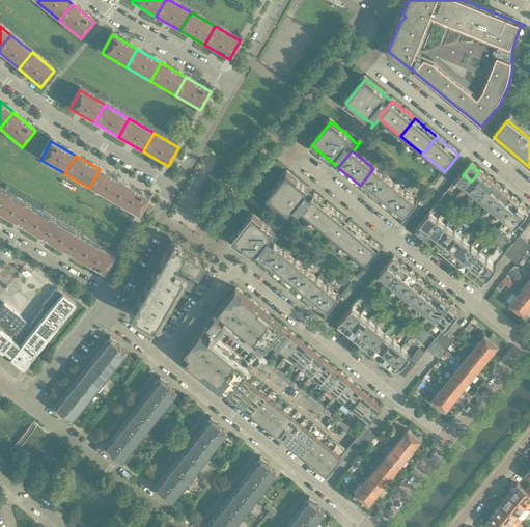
[(382,203),(395,187),(373,168),(360,186),(369,193),(372,195),(372,196),(382,203)]
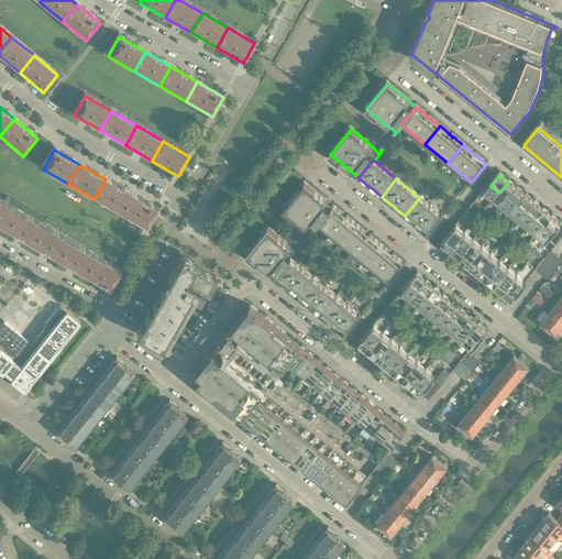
[(132,195),(106,179),(95,199),(120,214),(132,195)]
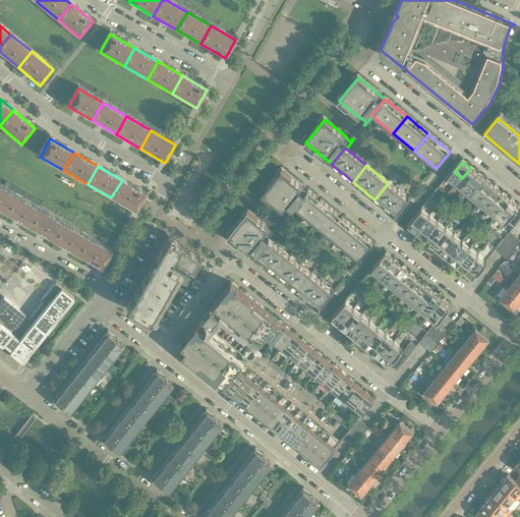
[(478,175),(471,169),(470,168),(462,178),(470,185),(478,175)]
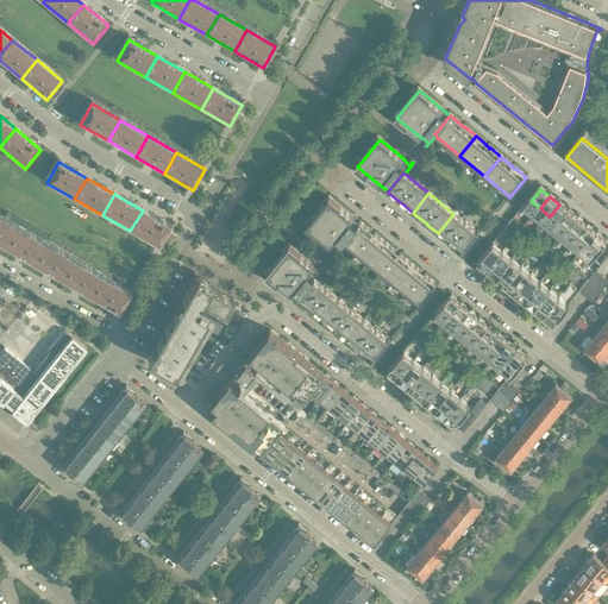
[(331,199),(312,221),(308,227),(332,247),(333,246),(339,251),(337,255),(346,244),(345,244),(361,225),(355,220),(355,219),(331,199)]
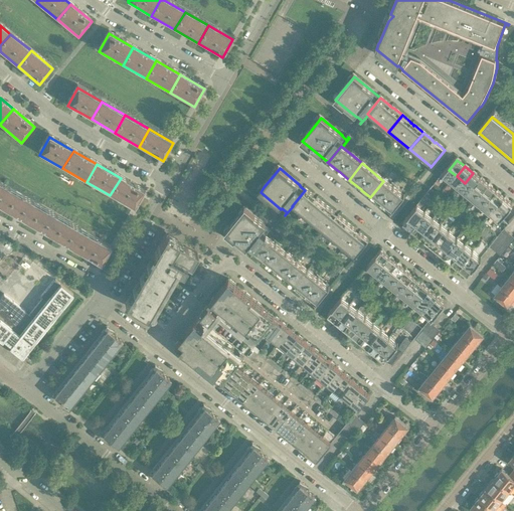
[(502,220),(505,215),(497,209),(489,202),(481,196),(473,189),(465,183),(457,176),(449,170),(444,177),(435,187),(434,189),(436,191),(438,189),(487,230),(479,240),(429,199),(431,198),(427,196),(426,197),(417,208),(412,215),(420,221),(429,228),(437,234),(444,241),(453,247),(460,254),(469,261),(477,268),(510,226),(502,220)]
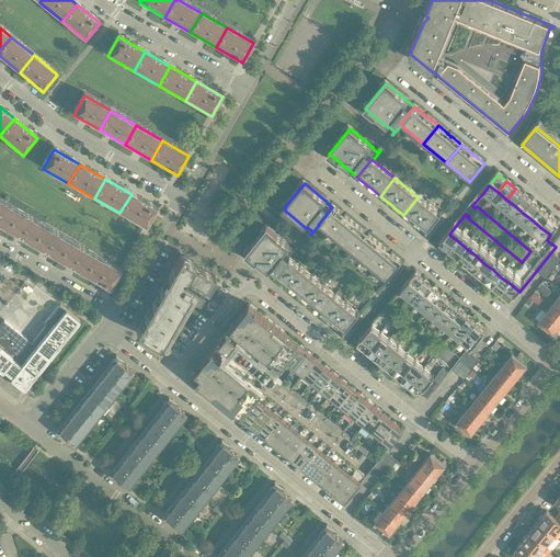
[(524,195),(516,189),(515,189),(506,200),(515,206),(524,195)]
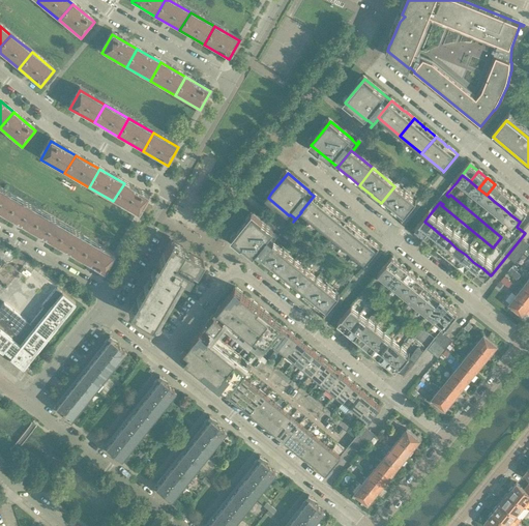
[(149,198),(124,183),(113,201),(139,215),(149,198)]
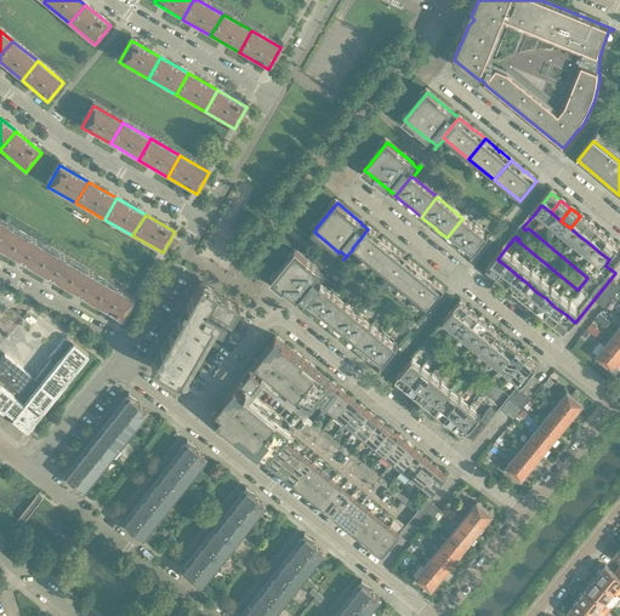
[(590,224),(581,217),(580,216),(570,228),(580,237),(590,224)]
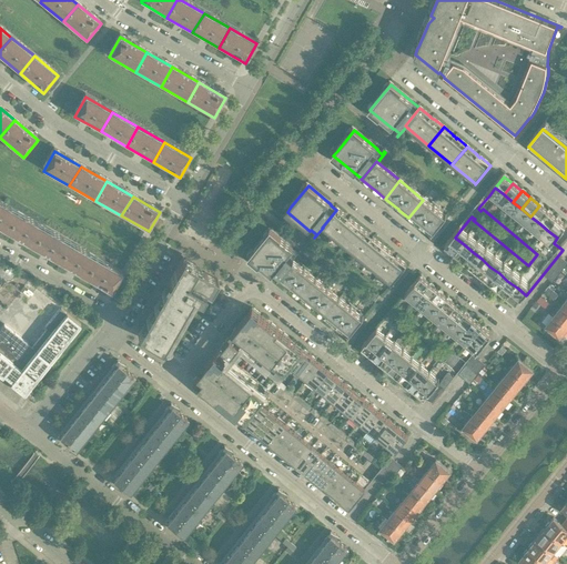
[(432,237),(447,219),(447,218),(446,219),(423,200),(408,218),(418,225),(419,225),(422,228),(422,229),(432,237)]
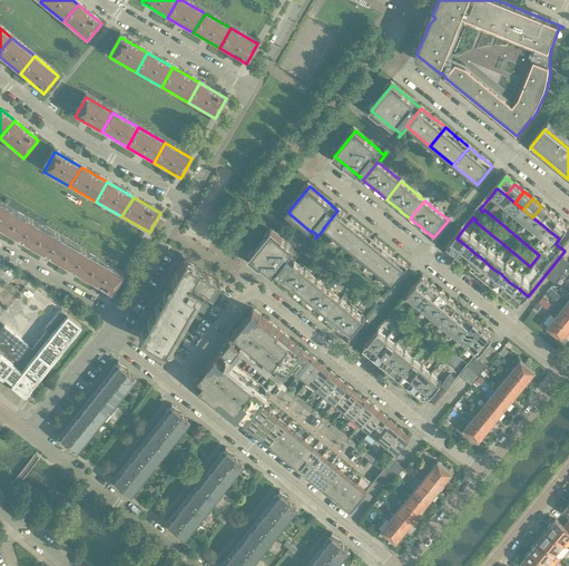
[(18,214),(0,204),(0,230),(7,234),(18,214)]
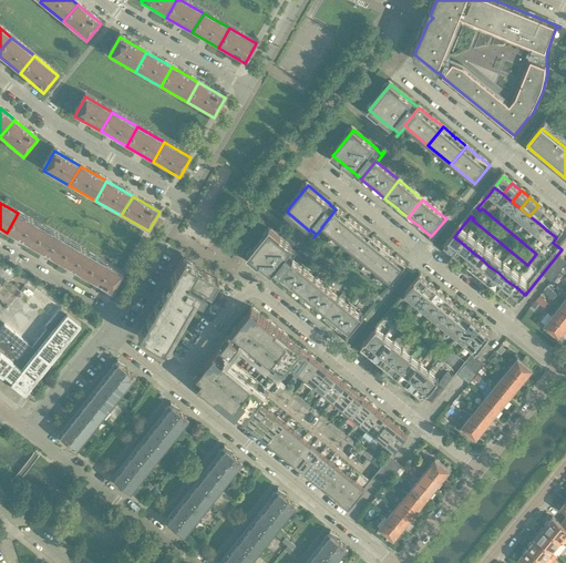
[(547,213),(539,205),(538,205),(530,216),(538,223),(547,213)]
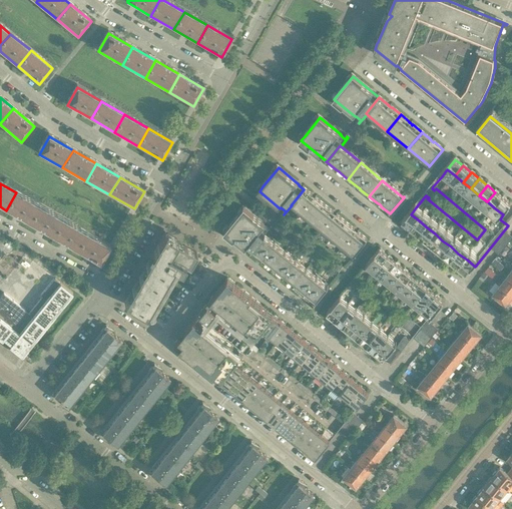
[(312,221),(325,206),(325,205),(317,198),(316,199),(315,198),(313,197),(314,196),(304,188),(304,189),(291,205),(292,205),(312,221)]
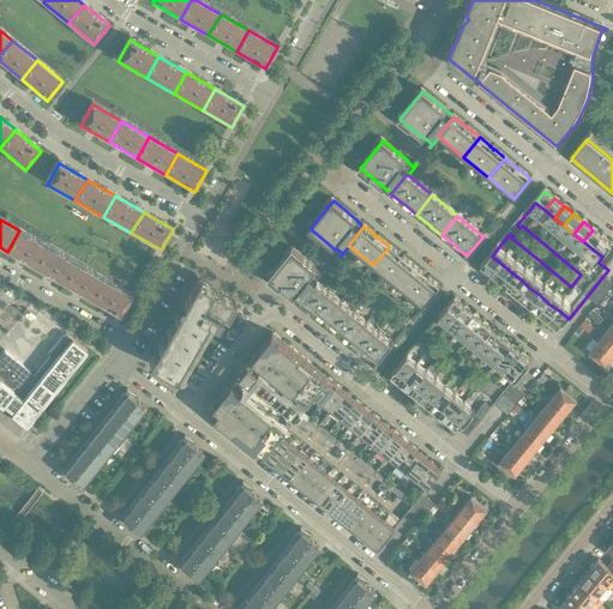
[(48,247),(19,230),(7,252),(35,269),(48,247)]
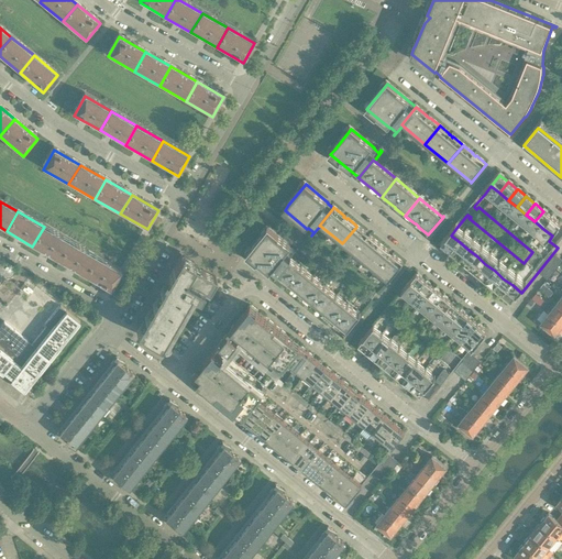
[(552,218),(544,211),(543,211),(535,221),(543,229),(552,218)]
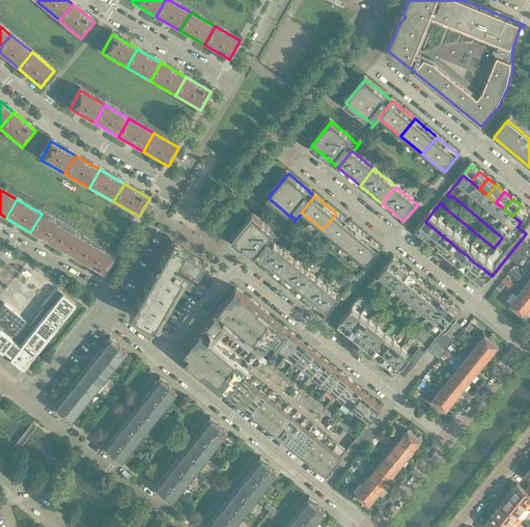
[(529,213),(522,205),(521,205),(512,216),(521,222),(529,213)]
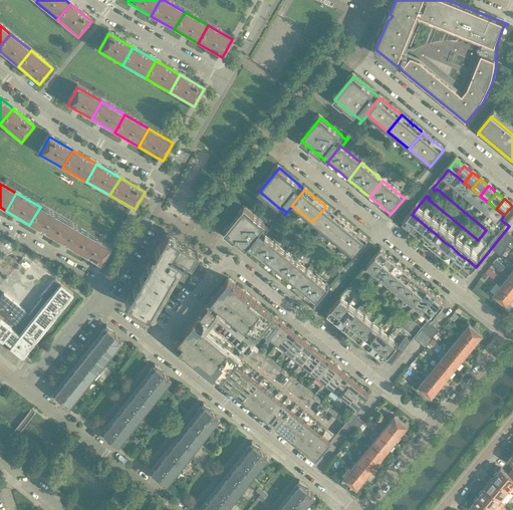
[(334,240),(347,224),(338,217),(337,217),(334,215),(335,214),(325,206),(325,207),(312,222),(334,240)]
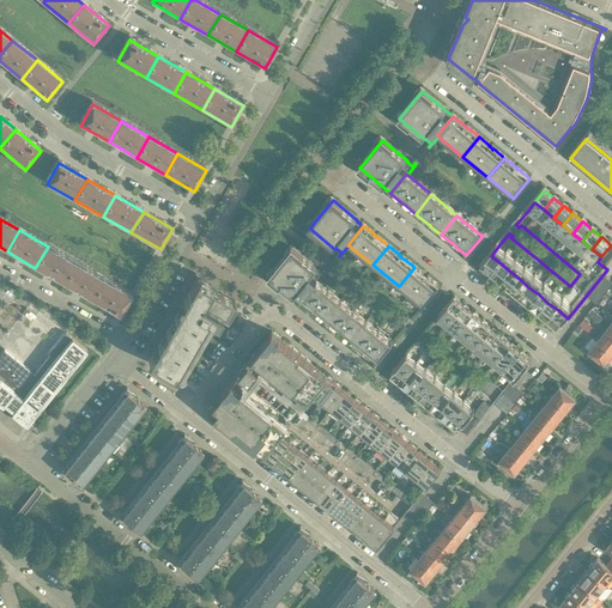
[(76,263),(48,247),(35,268),(64,284),(76,263)]
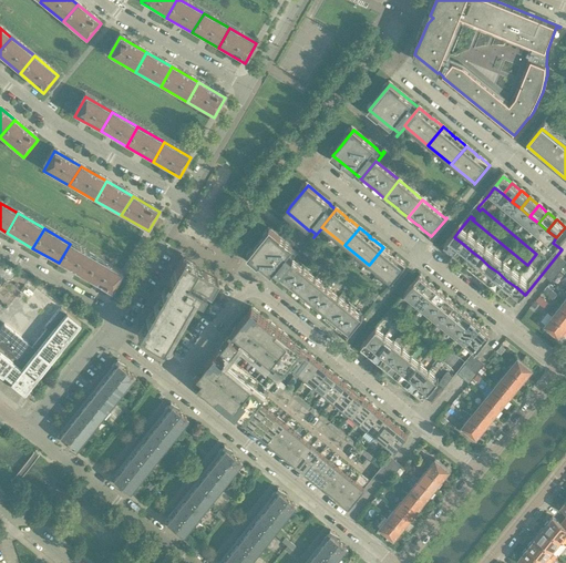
[(266,236),(254,252),(251,249),(248,254),(250,256),(249,257),(273,276),(273,275),(278,279),(292,262),(294,263),(301,253),(299,255),(292,251),(294,249),(270,231),(269,232),(267,231),(264,235),(266,236)]
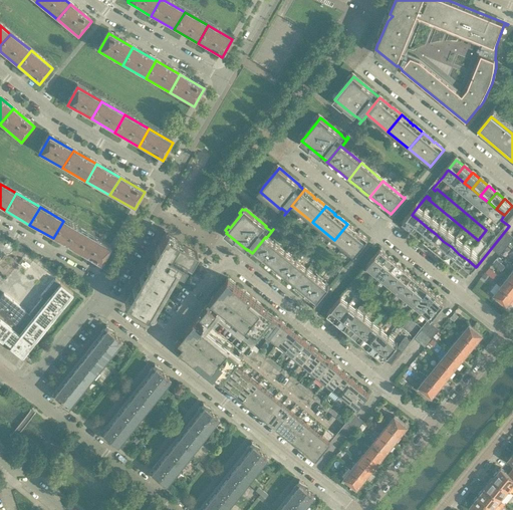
[(420,221),(412,215),(404,224),(412,231),(420,221)]
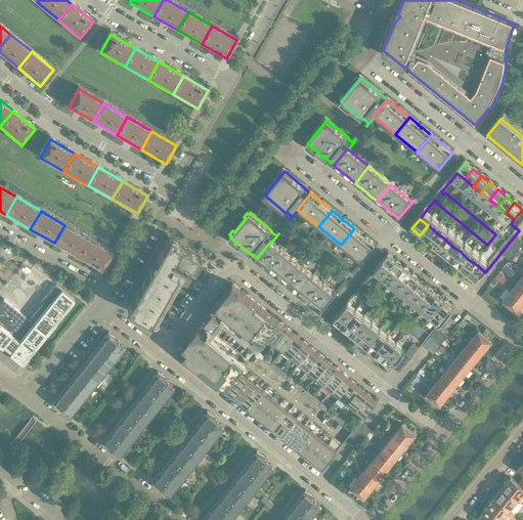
[(89,239),(64,225),(54,243),(79,257),(89,239)]
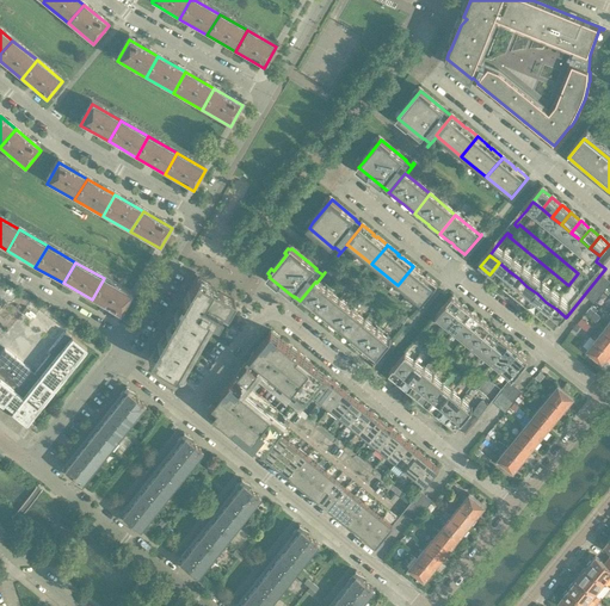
[(499,263),(490,274),(499,282),(509,271),(499,263)]
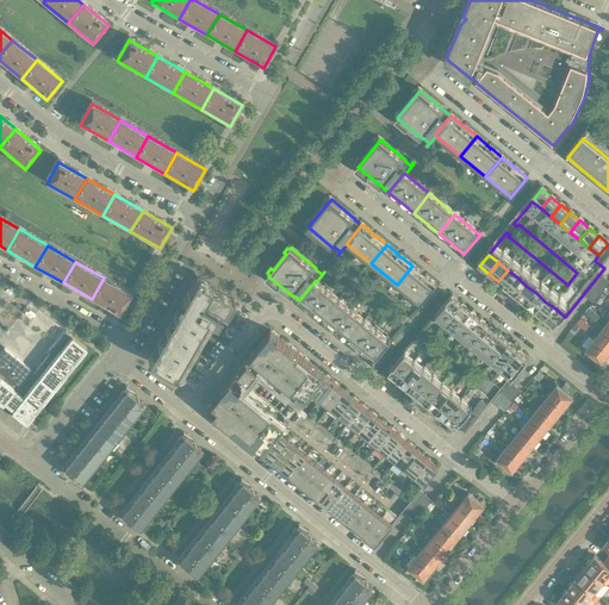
[(422,306),(437,287),(437,286),(427,278),(426,278),(423,275),(423,274),(412,266),(397,285),(421,305),(421,306),(422,306)]
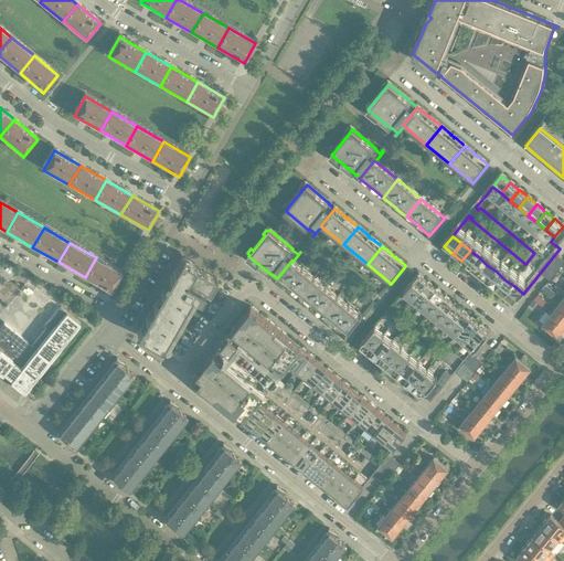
[(470,251),(461,261),(470,268),(479,257),(470,251)]
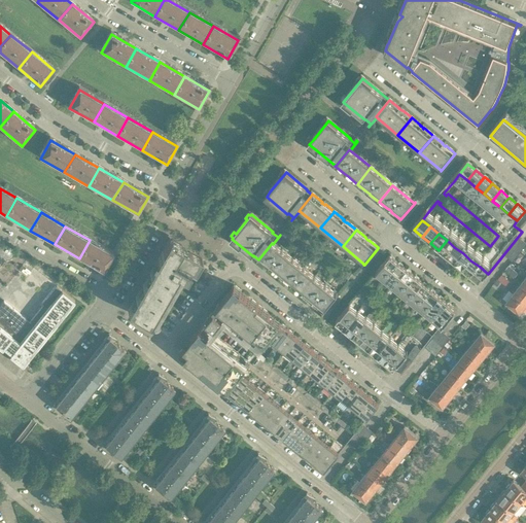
[(523,243),(518,239),(511,247),(516,251),(523,243)]
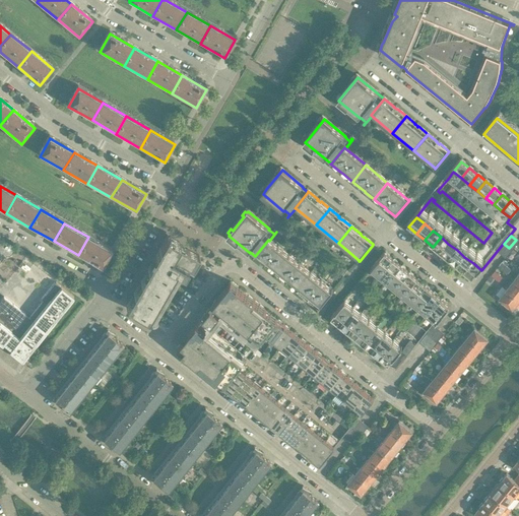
[(113,251),(88,237),(78,255),(103,269),(113,251)]
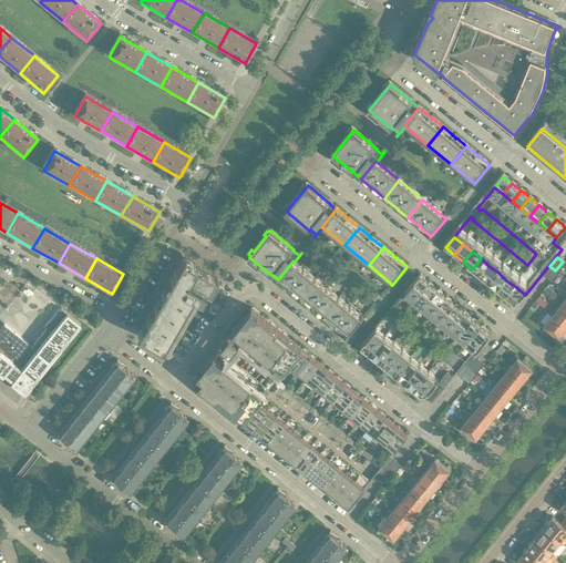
[(481,258),(472,269),(481,277),(489,266),(481,258)]
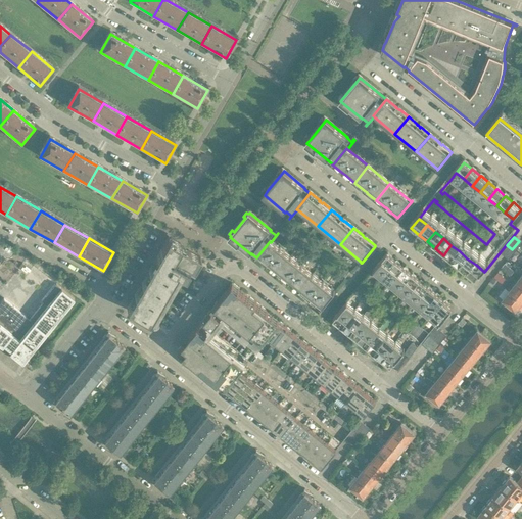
[(169,239),(155,262),(128,310),(141,318),(149,323),(156,311),(159,313),(181,276),(185,278),(190,271),(194,274),(201,261),(181,248),(182,246),(169,239)]
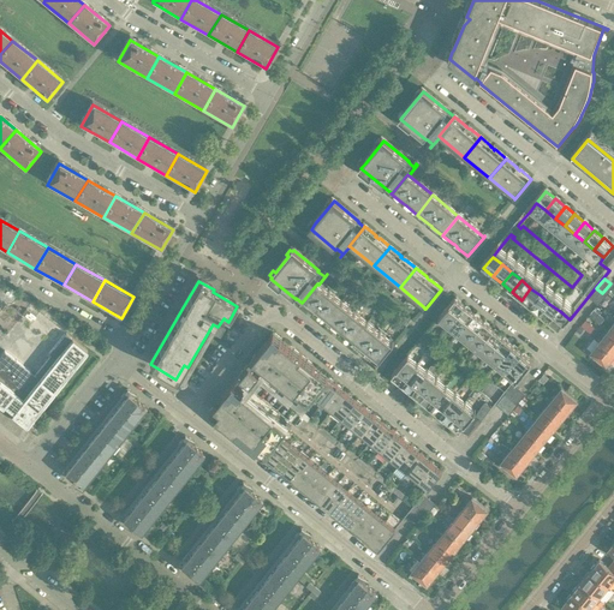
[(327,324),(344,305),(319,285),(317,283),(302,303),(302,304),(313,312),(314,312),(316,315),(317,315),(316,316),(327,324)]
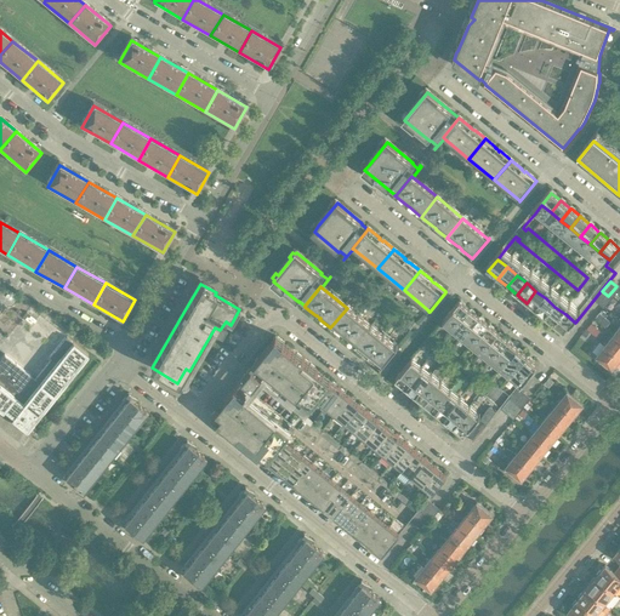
[(614,301),(619,294),(619,289),(616,286),(608,296),(614,301)]
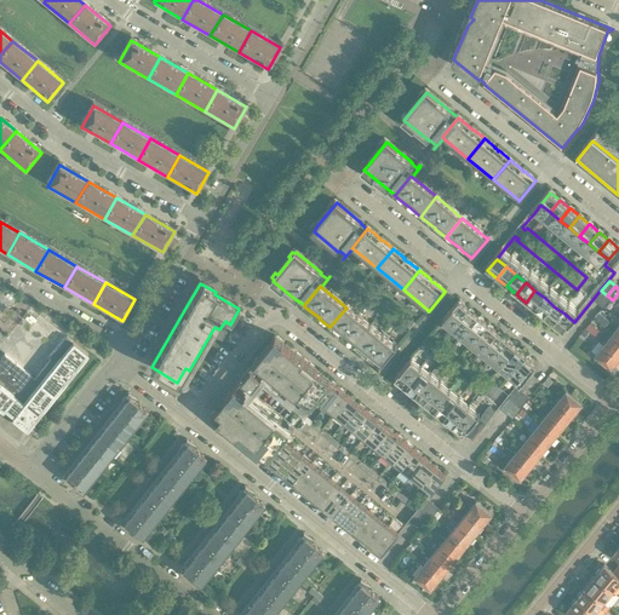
[(534,291),(526,303),(536,310),(545,298),(534,291)]
